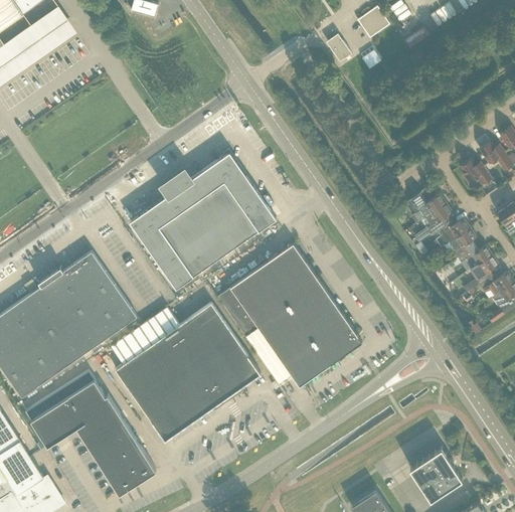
[(0,0),(0,29),(42,0),(0,0)]
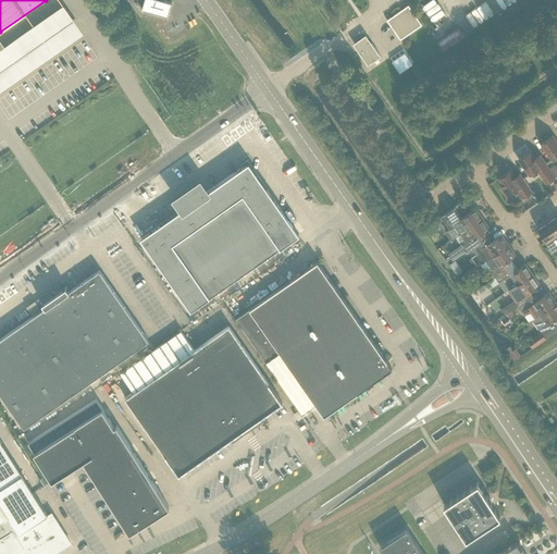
[(172,7),(149,0),(146,0),(143,12),(168,20),(172,7)]
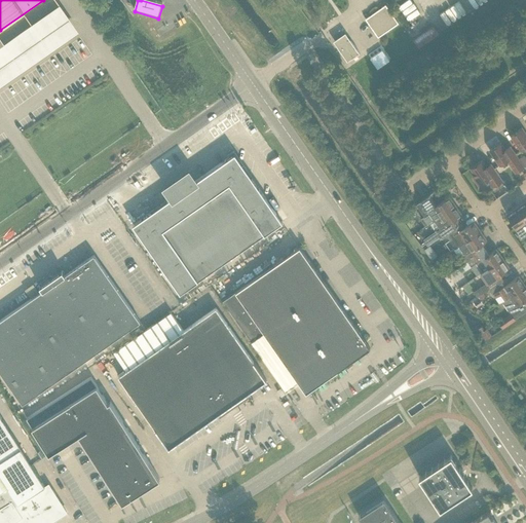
[(378,40),(399,26),(385,8),(366,22),(378,40)]
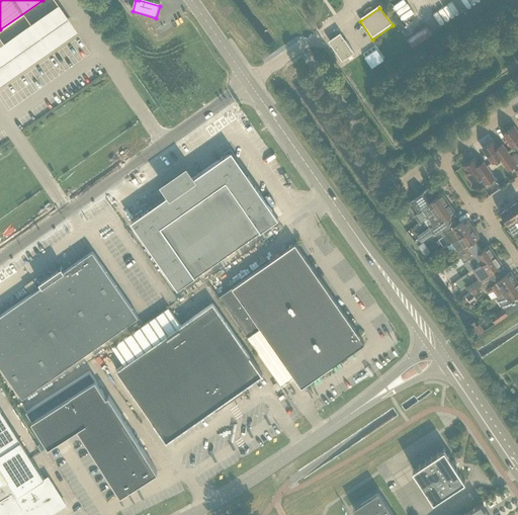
[(342,63),(354,55),(346,44),(344,45),(340,38),(332,44),(336,51),(334,52),(342,63)]
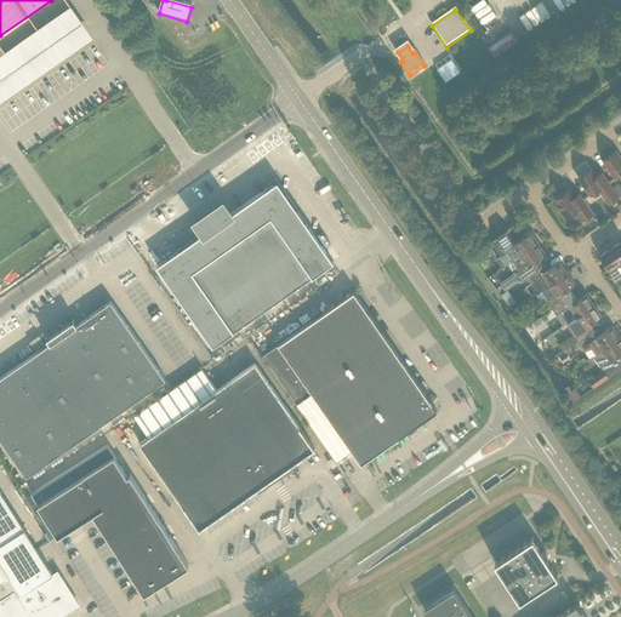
[(620,161),(616,154),(603,164),(615,181),(620,177),(620,161)]
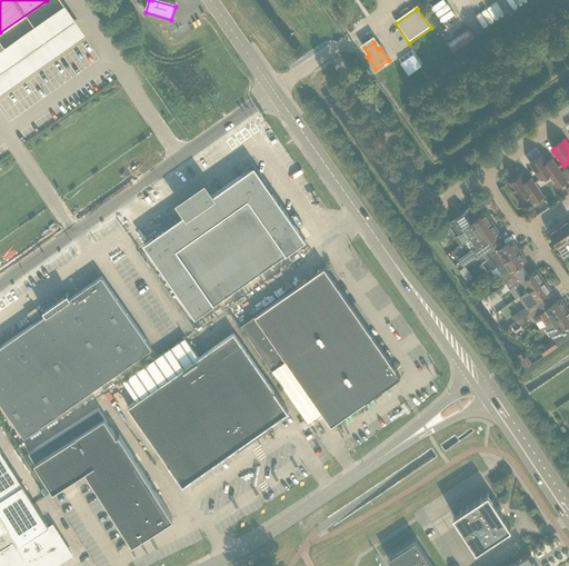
[(552,174),(541,157),(529,166),(541,181),(548,177),(557,190),(567,184),(558,170),(552,174)]
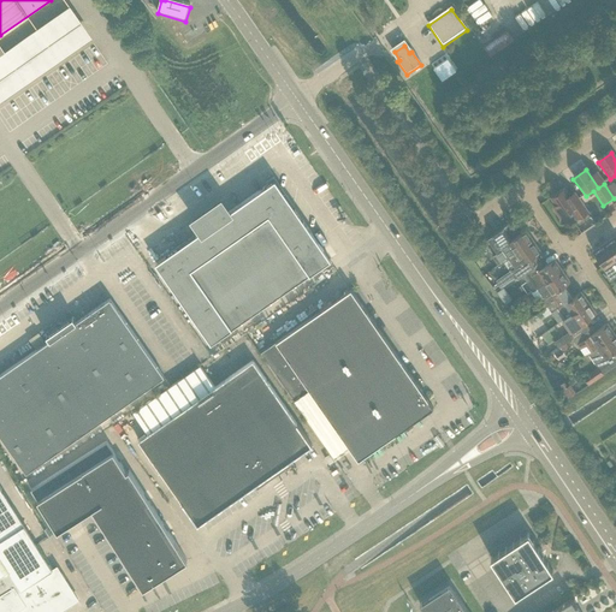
[(231,332),(330,262),(289,203),(274,183),(226,218),(220,209),(200,224),(205,232),(155,266),(211,346),(231,332)]
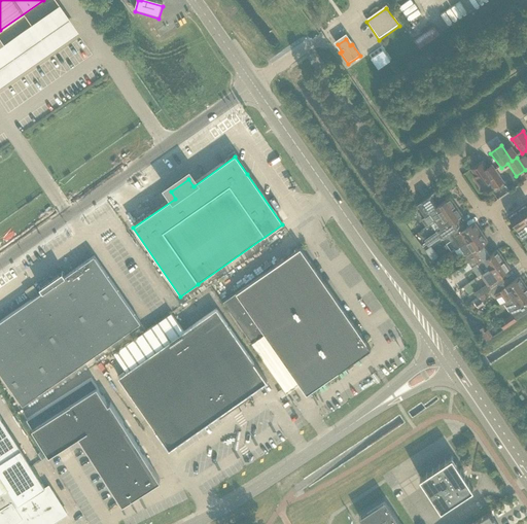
[(479,188),(488,182),(493,190),(503,183),(495,172),(491,175),(483,164),(471,171),(476,177),(472,179),(479,188)]
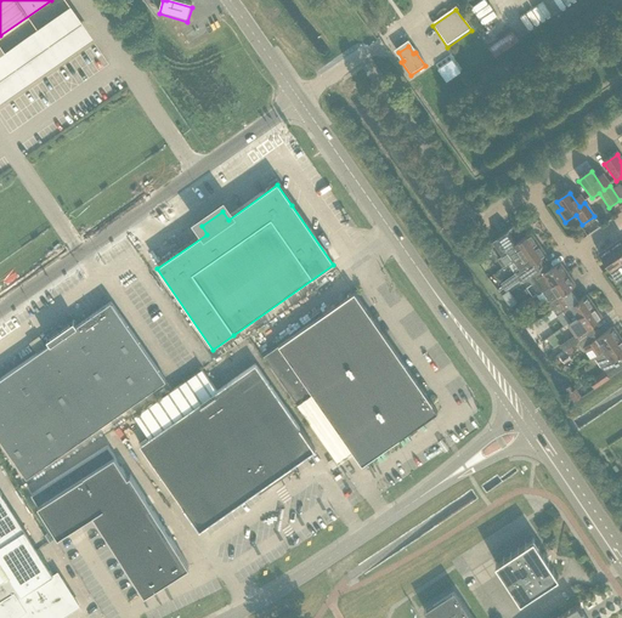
[(531,236),(516,244),(509,233),(496,243),(504,253),(505,253),(513,264),(538,247),(531,236)]
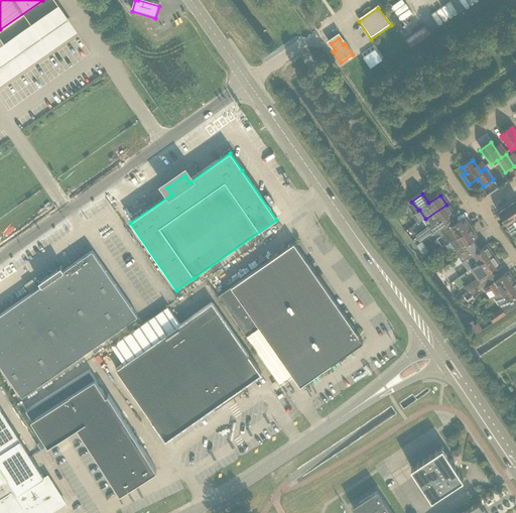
[(515,201),(506,207),(515,221),(515,201)]
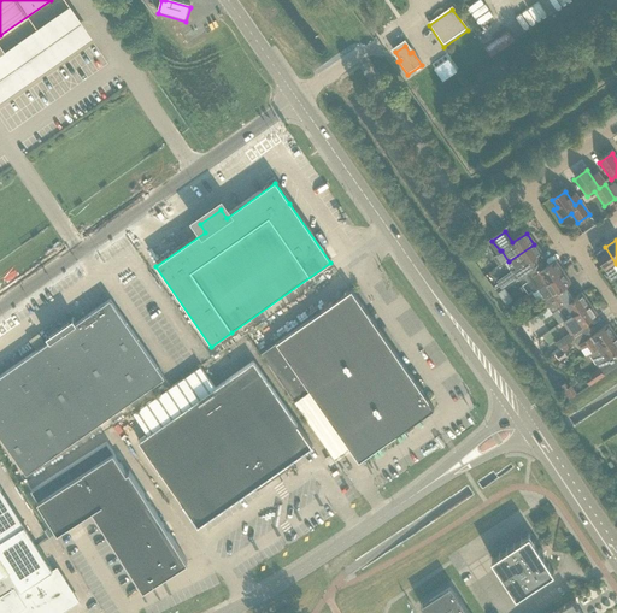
[(532,271),(530,271),(527,265),(541,255),(534,245),(509,261),(515,270),(511,272),(517,282),(523,277),(532,271)]
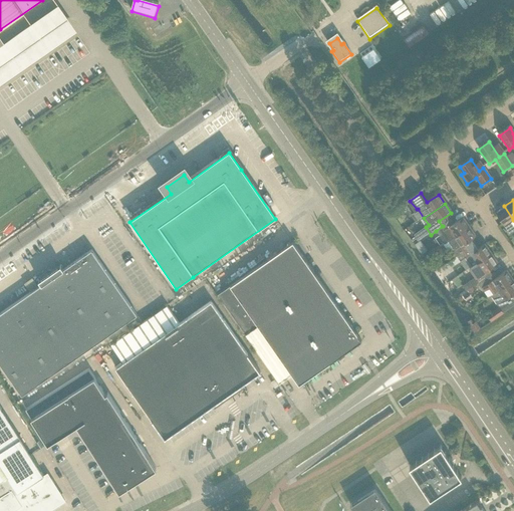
[(513,233),(513,220),(504,206),(495,213),(511,236),(513,233)]
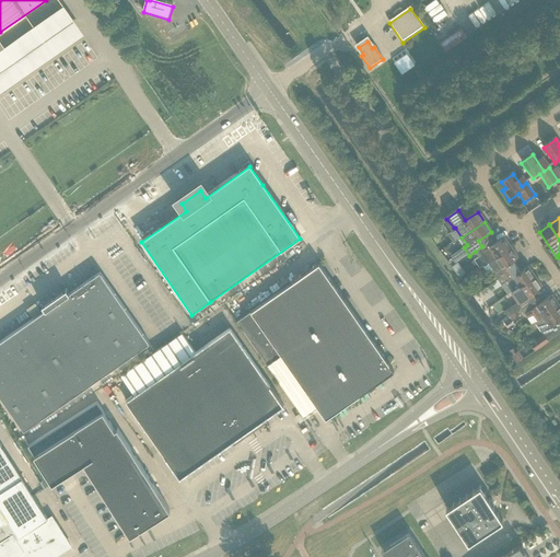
[(482,246),(475,252),(478,257),(489,250),(496,260),(511,250),(504,239),(491,247),(488,243),(481,246),(482,246)]
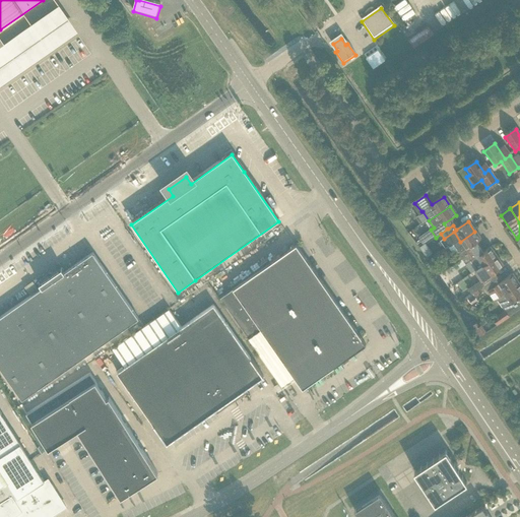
[(460,255),(458,256),(462,261),(472,254),(469,249),(481,241),(474,232),(460,242),(453,246),(460,255)]
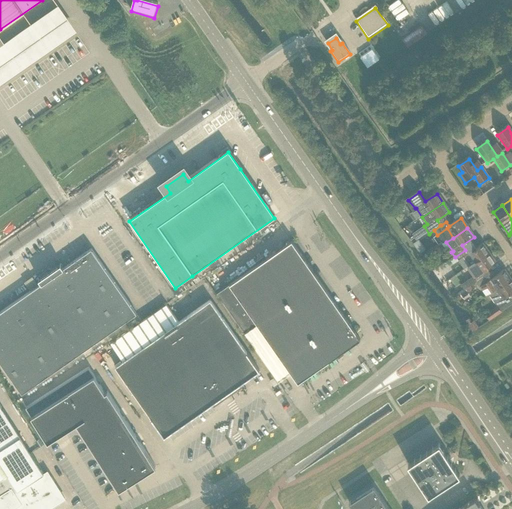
[(247,274),(229,287),(217,295),(277,382),(290,373),(298,385),(360,341),(292,243),(250,272),(249,270),(246,272),(247,274)]
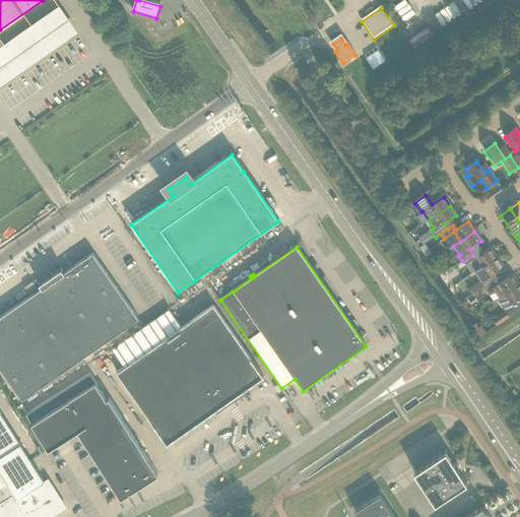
[(462,261),(465,266),(471,262),(476,272),(497,258),(491,249),(475,259),(472,254),(462,261)]
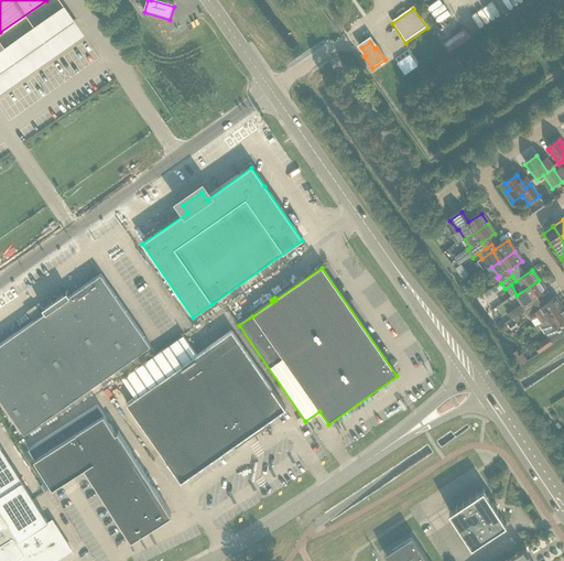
[(0,346),(0,363),(13,384),(0,392),(0,401),(24,437),(151,348),(100,277),(69,298),(67,293),(42,311),(45,315),(0,346)]
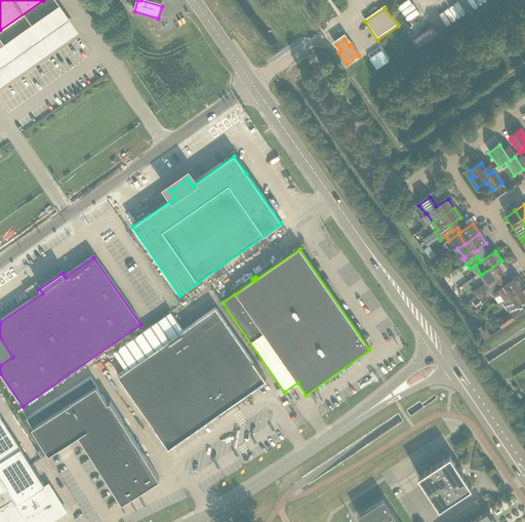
[(486,285),(485,285),(488,291),(499,283),(496,278),(509,270),(501,261),(481,275),(480,275),(486,285)]
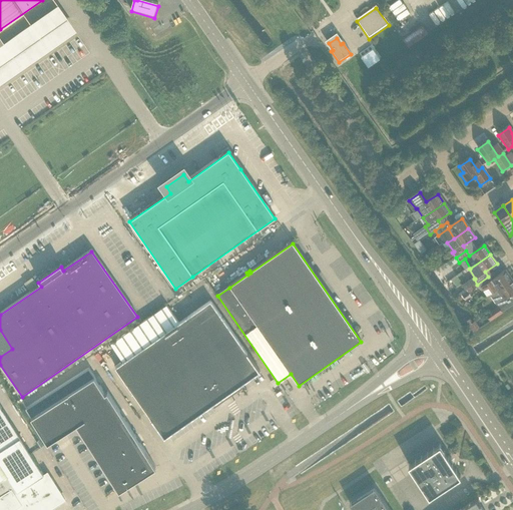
[(456,258),(450,262),(454,267),(459,263),(456,258)]
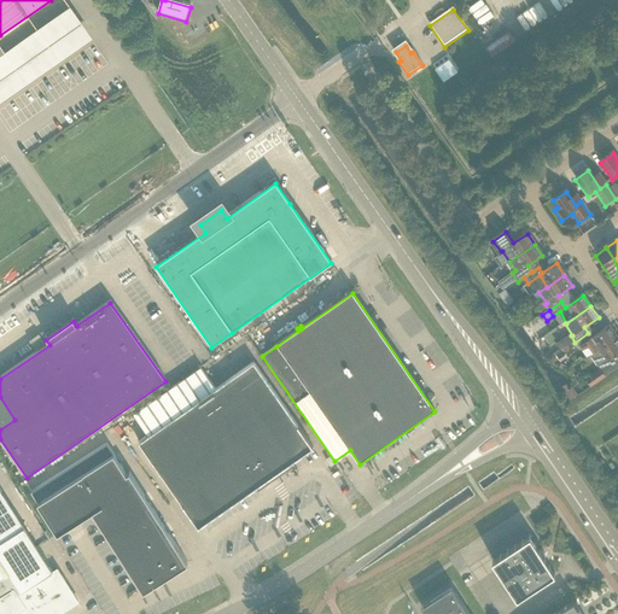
[(587,360),(590,357),(617,339),(610,327),(592,339),(588,333),(575,343),(579,349),(581,348),(588,357),(587,360)]
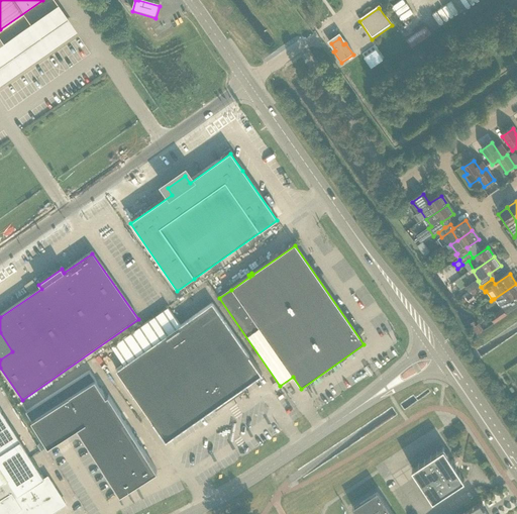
[(478,281),(470,287),(474,292),(481,287),(478,281)]
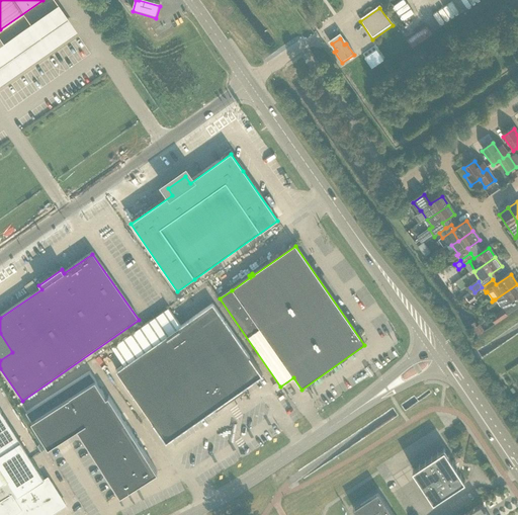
[(505,314),(515,307),(512,302),(517,296),(517,285),(517,284),(495,299),(503,312),(505,314)]
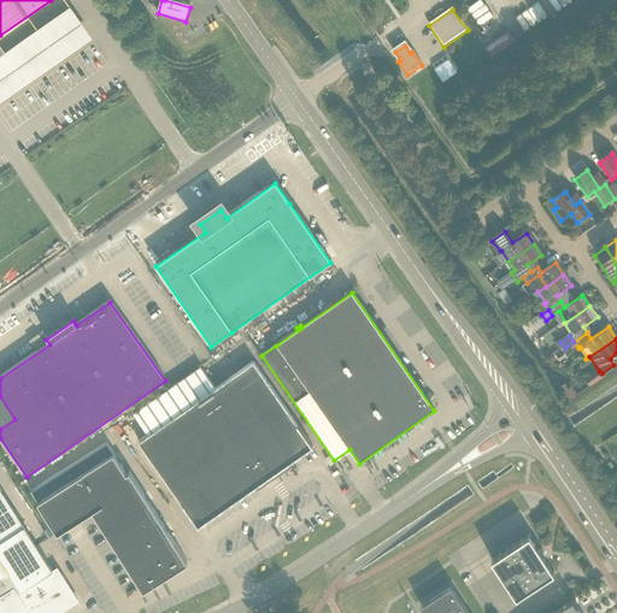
[(563,353),(556,358),(559,363),(566,359),(563,353)]
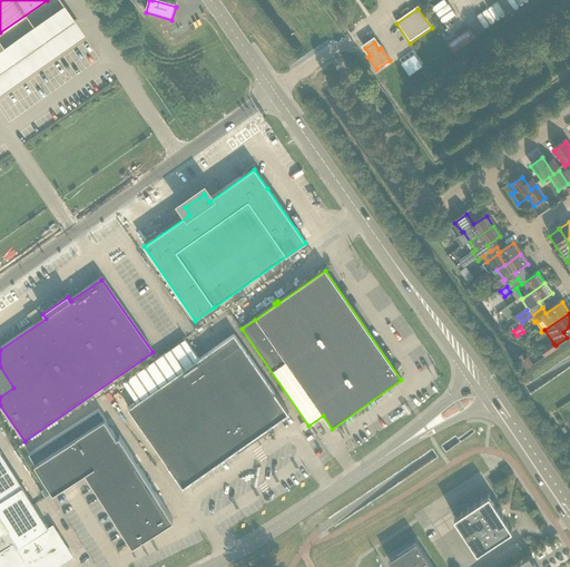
[(185,341),(124,384),(137,404),(128,411),(183,489),(288,414),(234,336),(199,361),(185,341)]
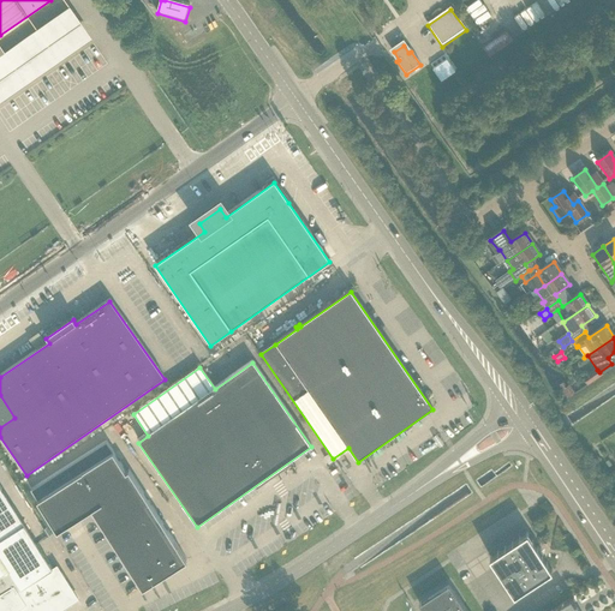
[(602,378),(599,372),(597,370),(583,379),(584,382),(587,388),(602,378)]
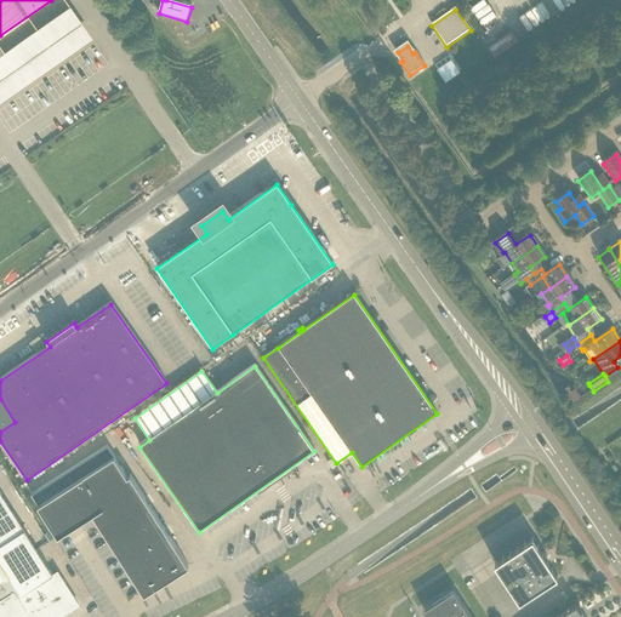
[(32,497),(58,538),(92,516),(144,596),(191,567),(132,476),(127,479),(108,449),(32,497)]
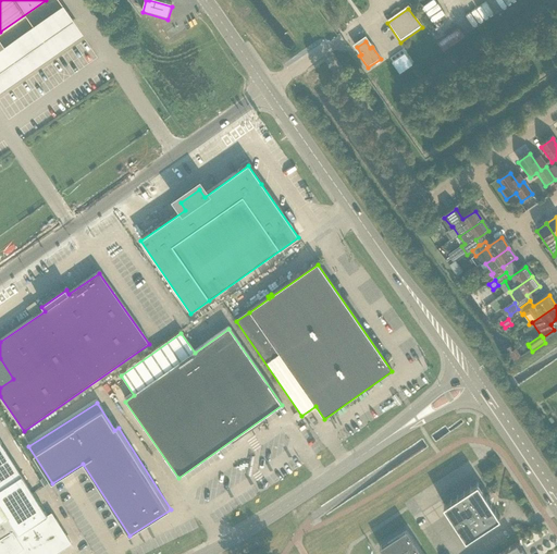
[(0,443),(0,553),(58,553),(71,545),(53,518),(49,520),(45,513),(0,443)]
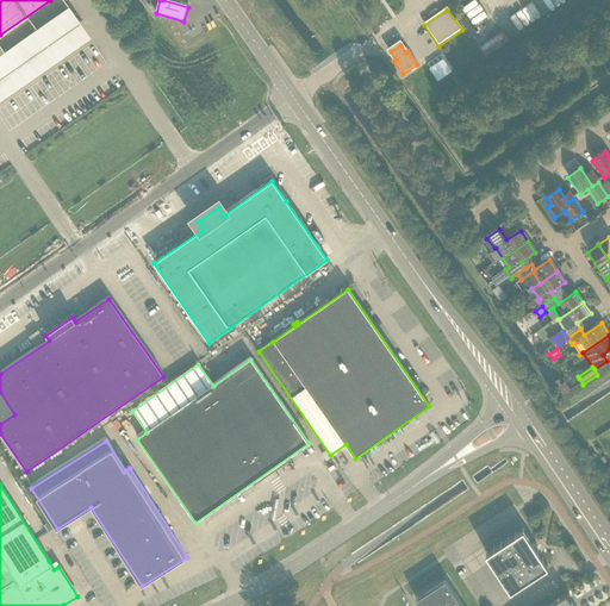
[(48,525),(43,529),(47,536),(53,532),(48,525)]
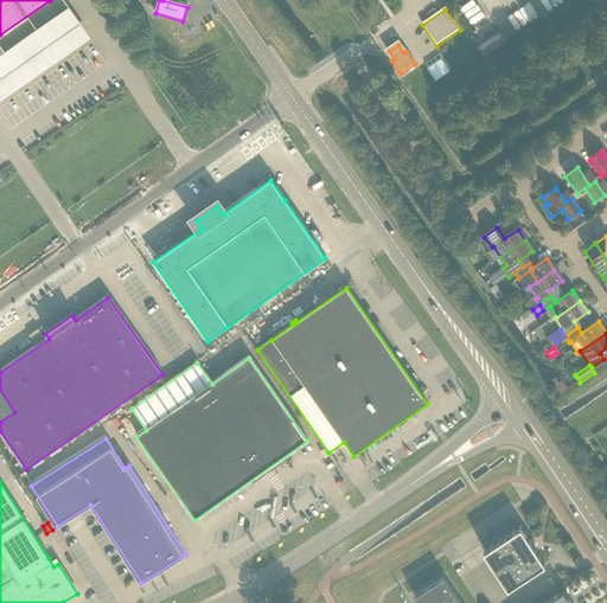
[(508,590),(545,565),(521,528),(484,552),(508,590)]
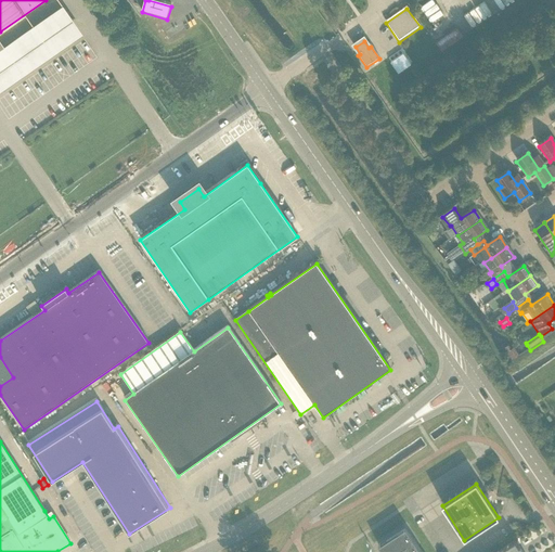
[(420,551),(405,529),(378,547),(381,551),(420,551)]
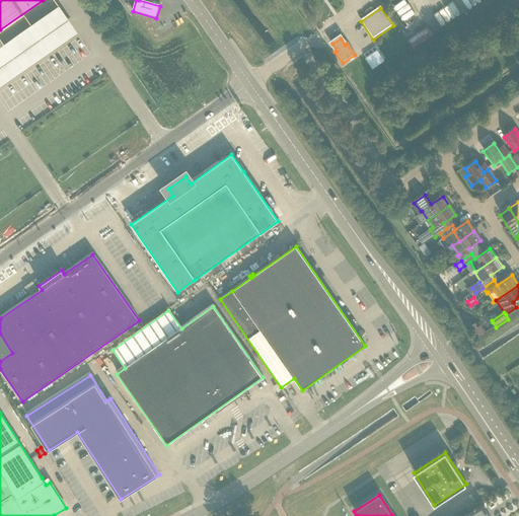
[(487,515),(482,507),(468,515),(487,515)]
